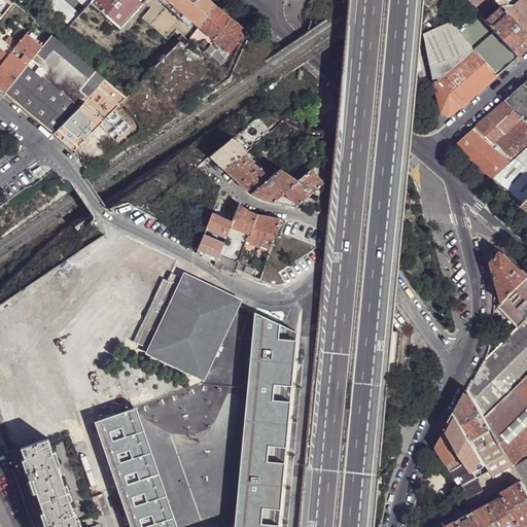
[(12,1),(10,0),(0,0),(0,20),(13,2),(12,1)]
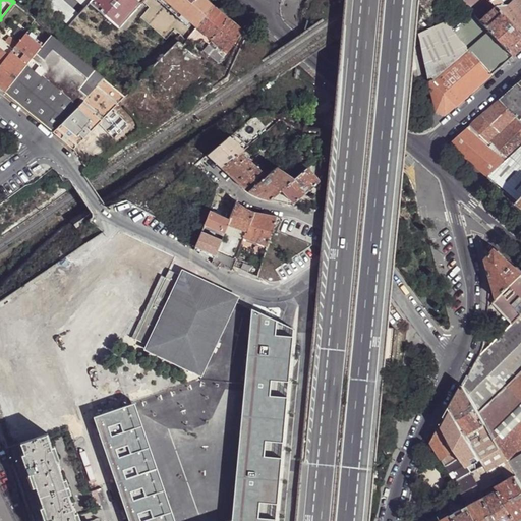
[(68,18),(82,2),(79,0),(59,0),(54,6),(68,18)]
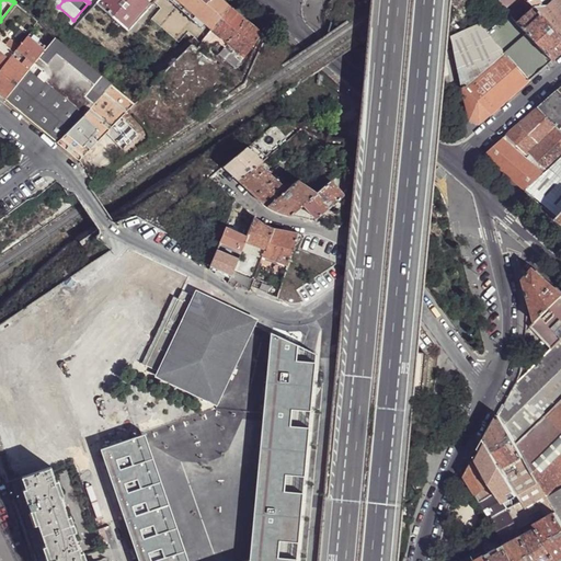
[(100,0),(96,3),(128,31),(153,2),(156,0),(100,0)]
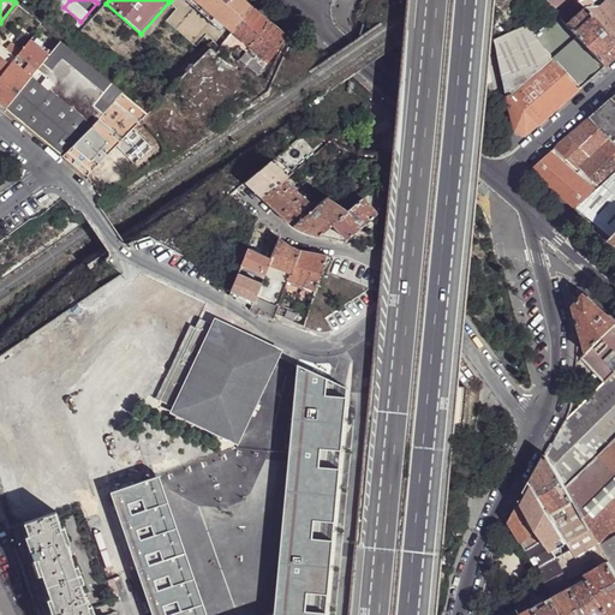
[(171,0),(168,3),(175,10),(166,21),(197,48),(206,39),(207,36),(212,41),(221,48),(224,46),(228,39),(233,34),(252,7),(243,0),(171,0)]
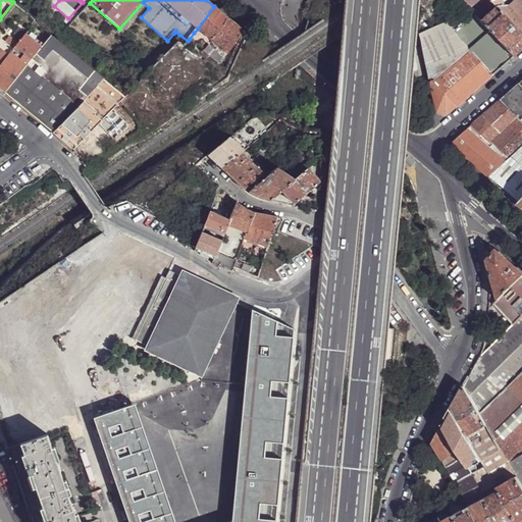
[(472,9),(490,0),(464,0),(461,2),(466,12),(472,9)]
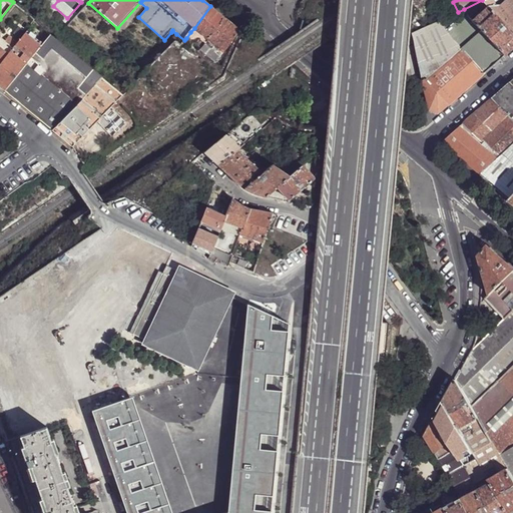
[(510,50),(512,47),(512,34),(482,0),(464,9),(504,55),(510,50)]
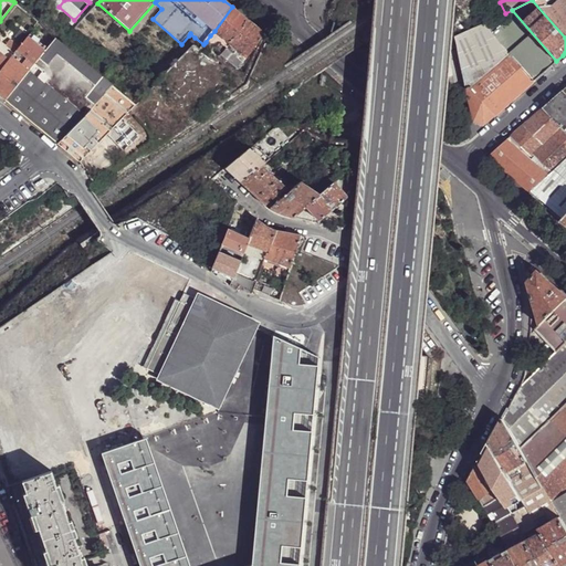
[(532,0),(565,38),(565,1),(564,0),(532,0)]
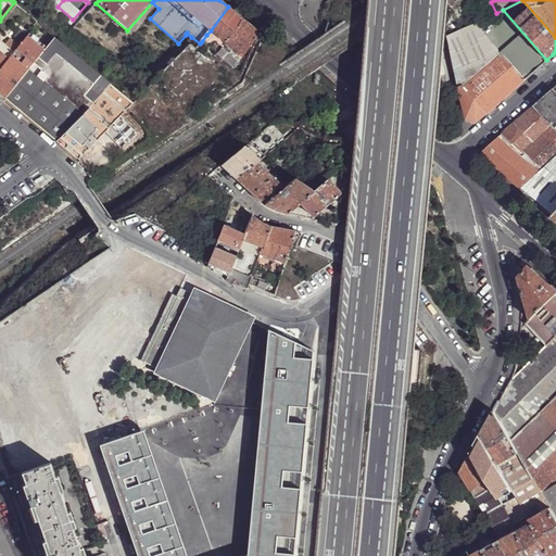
[(228,7),(211,30),(215,34),(226,43),(243,21),(236,14),(228,7)]
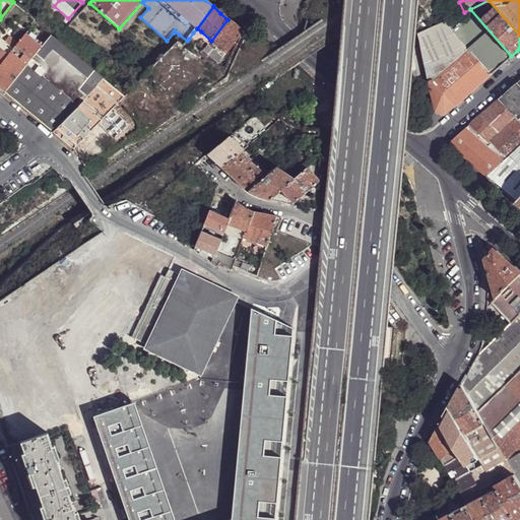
[(511,56),(470,9),(464,12),(445,21),(490,75),(500,66),(511,56)]
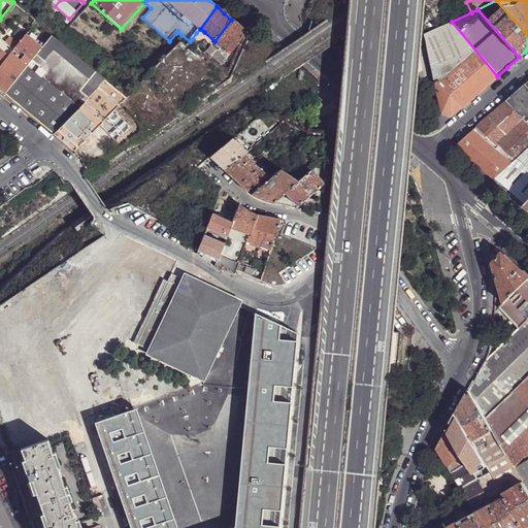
[(237,45),(246,33),(238,26),(231,20),(215,41),(230,55),(237,45)]
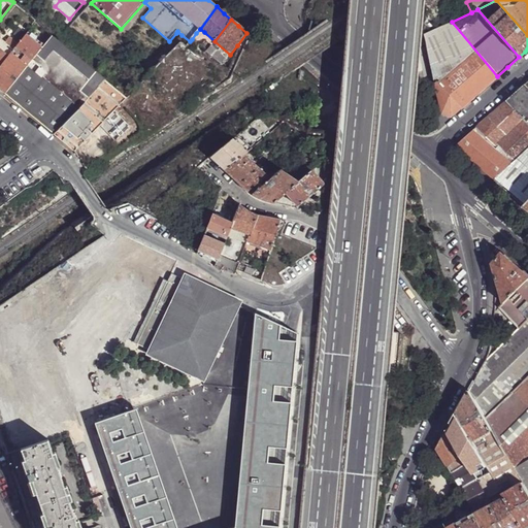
[(452,22),(423,35),(441,113),(451,117),(455,113),(477,94),(497,76),(452,22)]
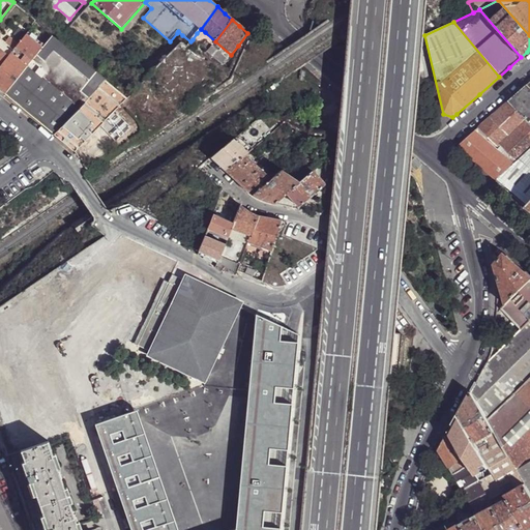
[(201,29),(197,33),(201,37),(205,32),(201,29)]
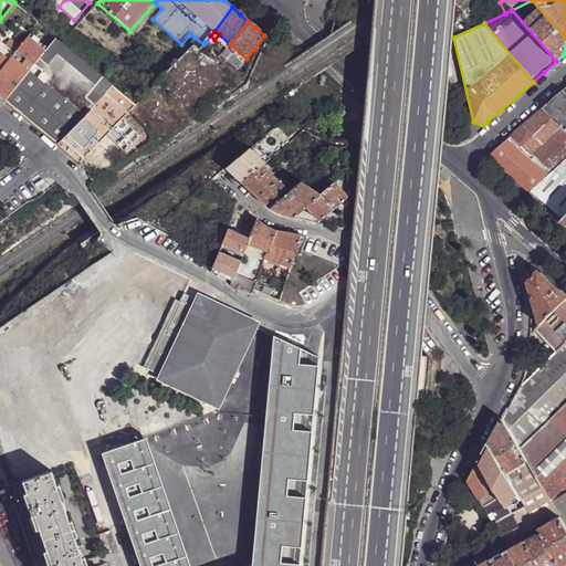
[(18,48),(0,70),(0,97),(6,102),(45,50),(28,34),(18,48)]
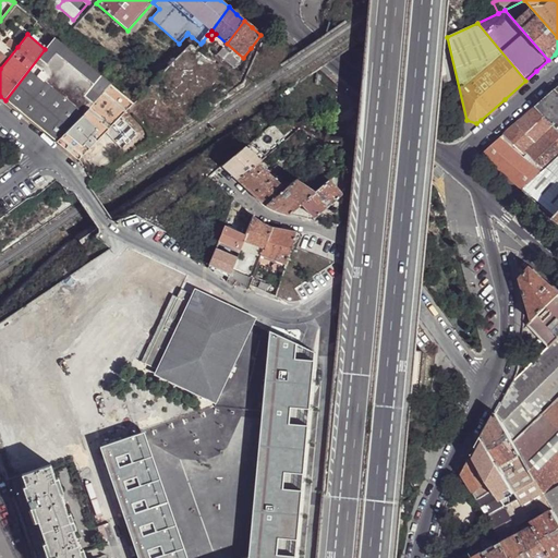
[(203,41),(207,45),(211,39),(207,35),(203,41)]
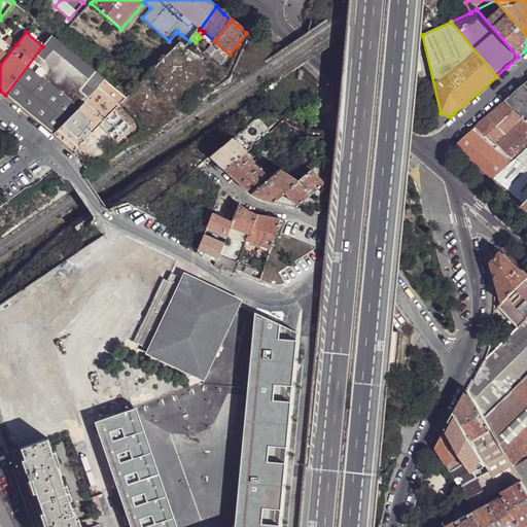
[(42,46),(5,95),(29,114),(54,135),(104,81),(50,35),(42,46)]
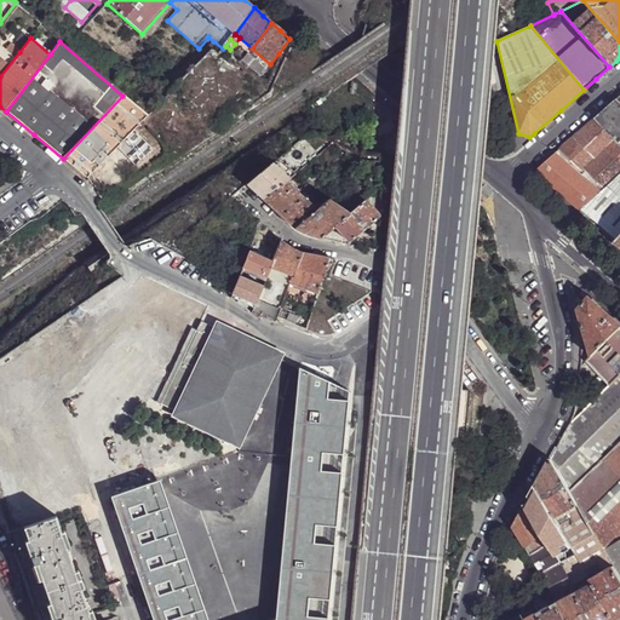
[(5,51),(0,46),(0,76),(19,52),(10,44),(5,51)]
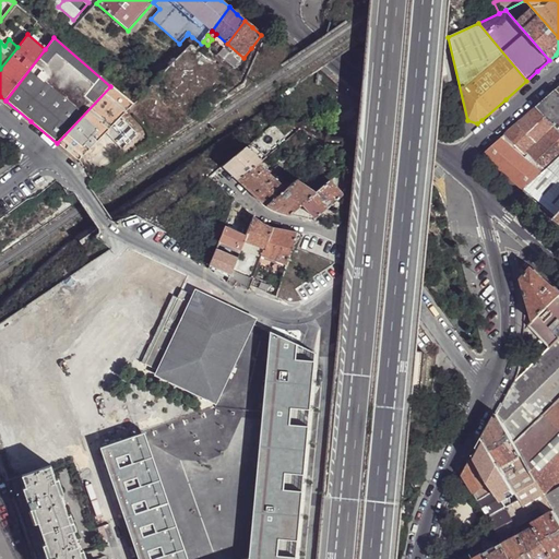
[(241,61),(244,58),(227,44),(225,47),(241,61)]
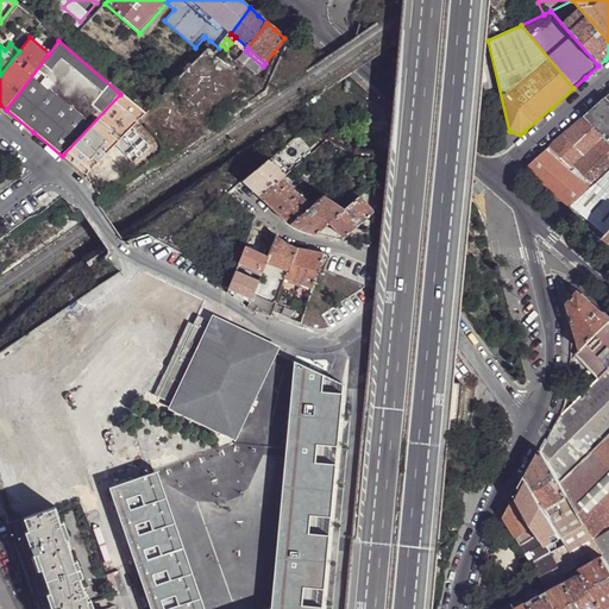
[(257,75),(263,67),(245,51),(239,61),(257,75)]
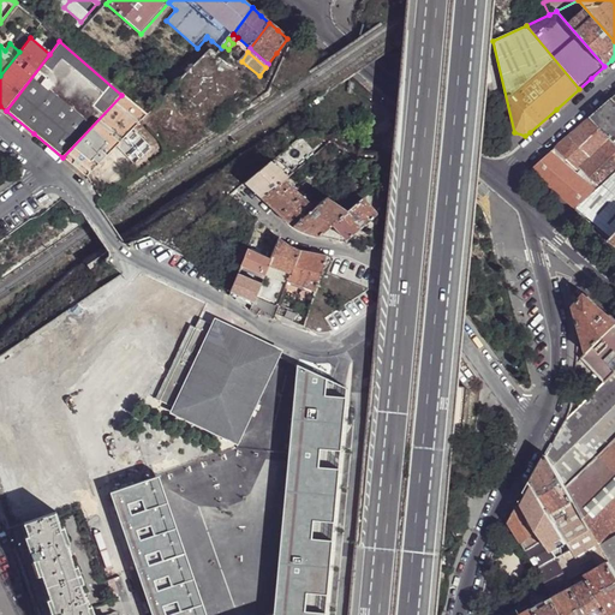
[(144,115),(121,95),(63,157),(71,165),(78,171),(82,166),(89,172),(144,115)]
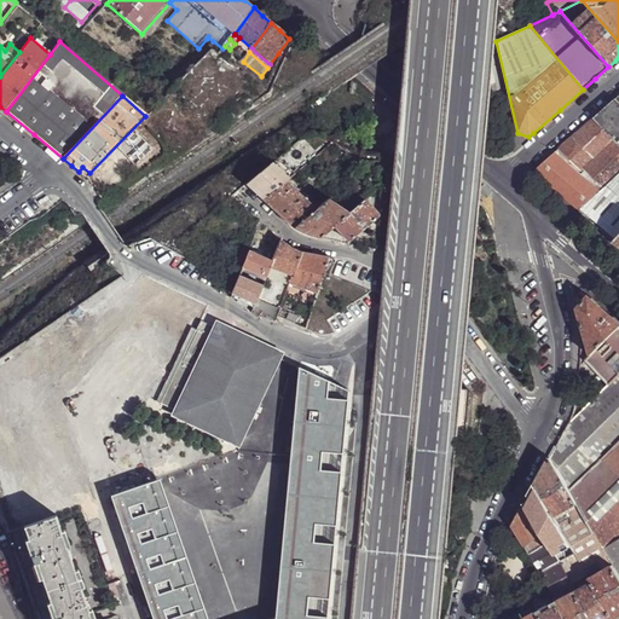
[(618,97),(601,113),(595,119),(618,144),(618,97)]
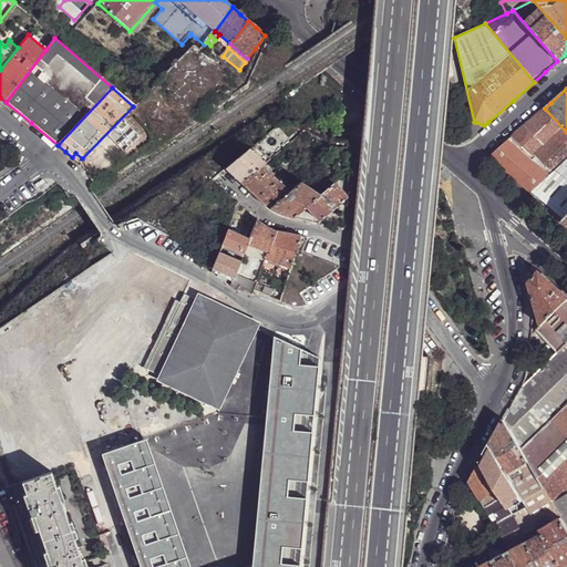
[(535,156),(552,172),(560,164),(566,156),(566,132),(545,109),(527,124),(525,126),(544,147),(535,156)]
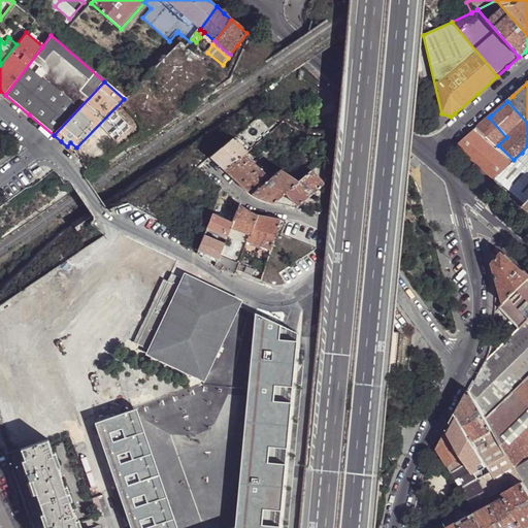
[(113,110),(99,125),(114,141),(130,127),(113,110)]
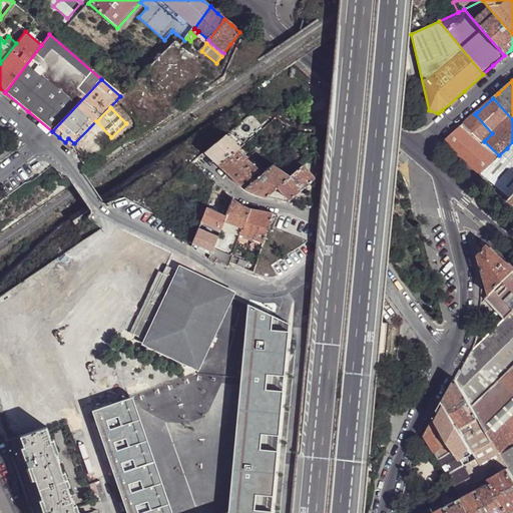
[(482,144),(484,141),(492,133),(475,114),(463,125),(482,144)]
